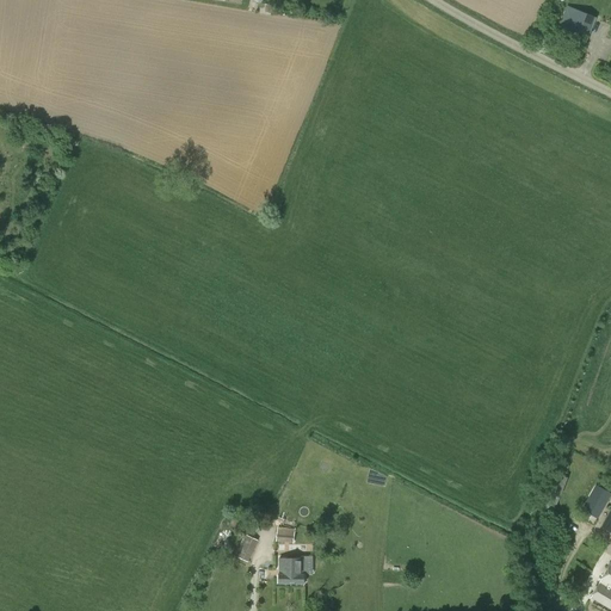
[(567,7),(556,35),(581,45),(593,17),(567,7)]
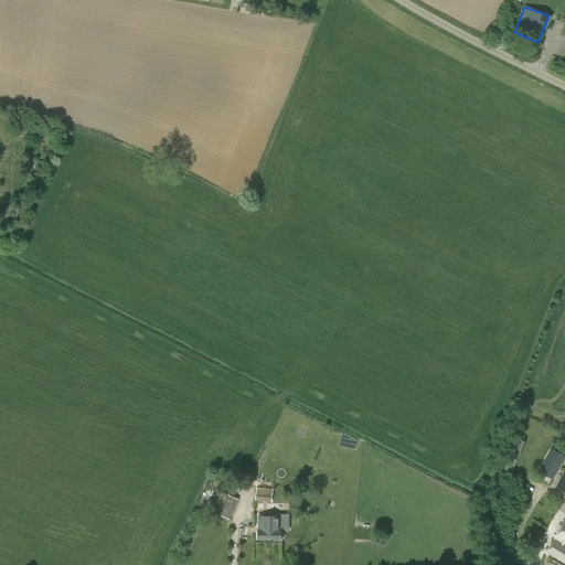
[(564,457),(550,449),(537,472),(552,481),(564,457)]
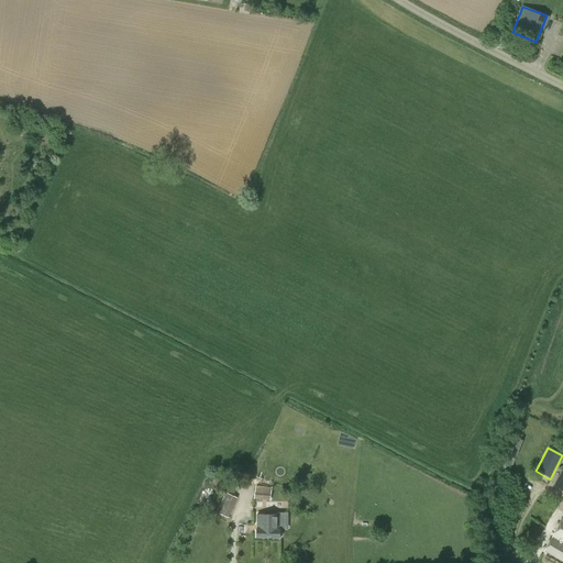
[(269,500),(272,487),(255,486),(253,498),(269,500)]
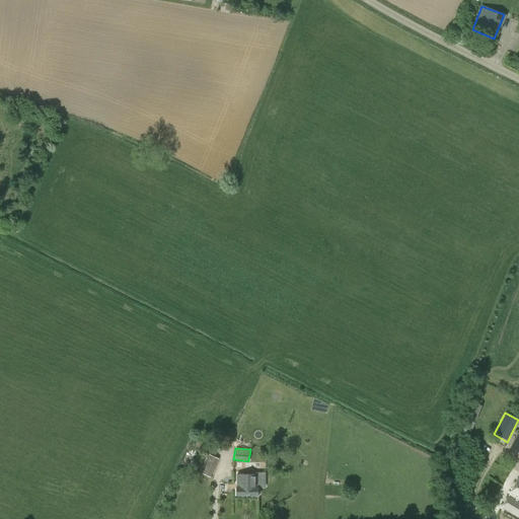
[(201,472),(211,477),(219,459),(208,454),(201,472)]
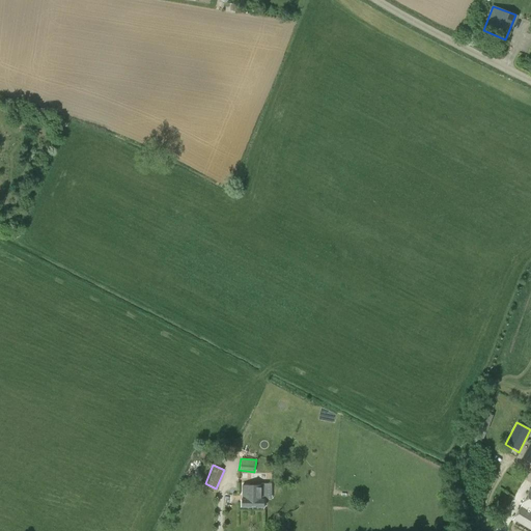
[(264,507),(264,485),(243,485),(243,507),(264,507)]
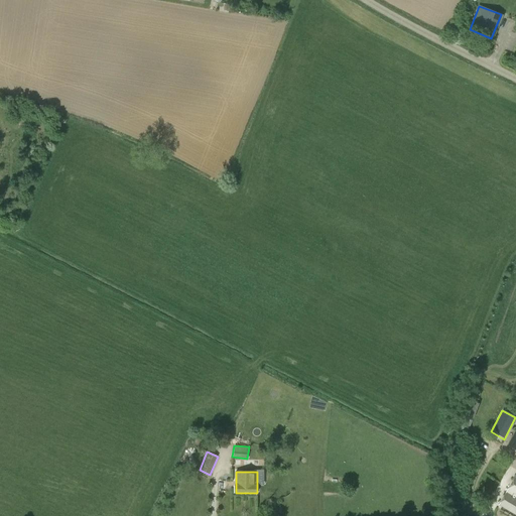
[(515,475),(499,505),(515,514),(515,475)]
